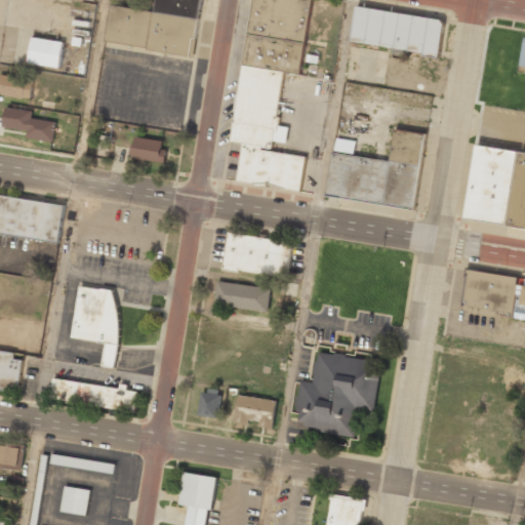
[(193,57),(201,0),(157,0),(156,11),(112,4),(105,44),(193,57)]
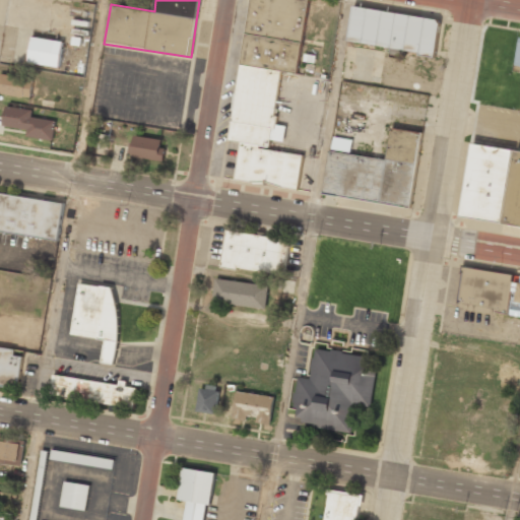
[(251,0),(231,140),(240,142),(234,180),(298,190),(303,155),(271,150),(283,71),(300,74),(311,0),(251,0)]
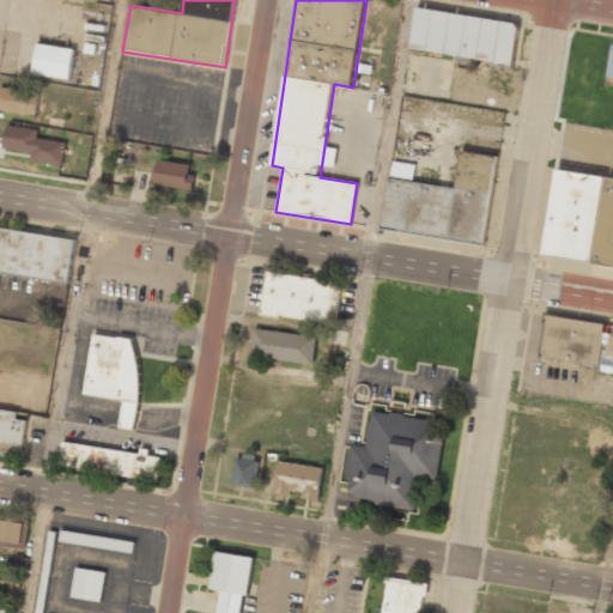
[(417,7),(410,50),(513,68),(520,24),(417,7)]
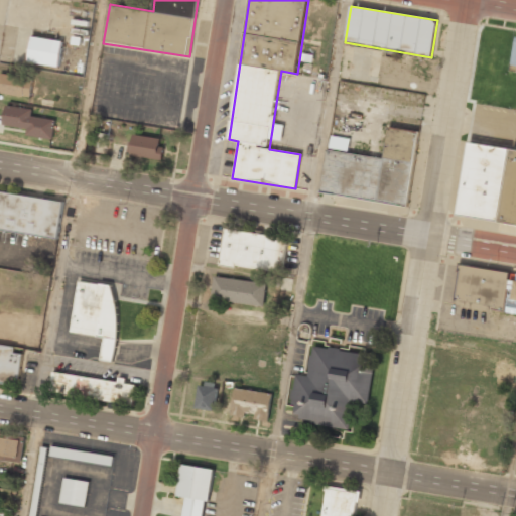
[(29,63),(60,66),(62,40),(31,37),(29,63)]
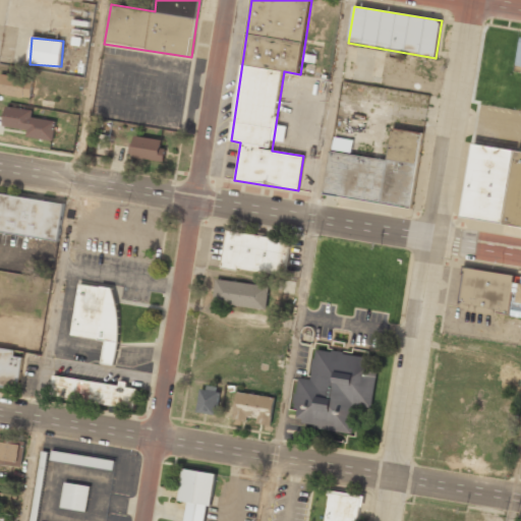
[(26,137),(53,140),(55,120),(32,118),(33,110),(6,107),(4,126),(27,129),(26,137)]
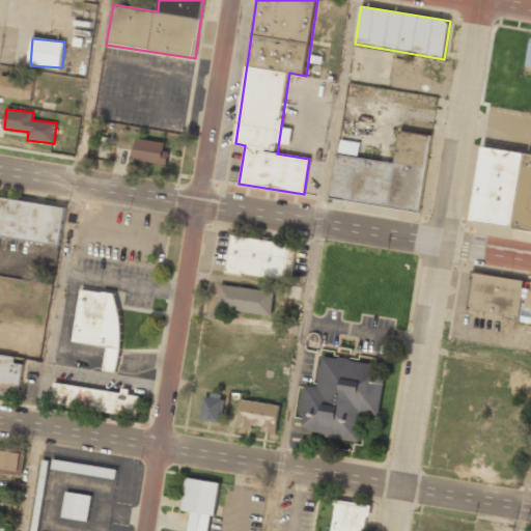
[(432,137),(400,132),(395,162),(336,152),(329,197),(419,213),(432,137)]
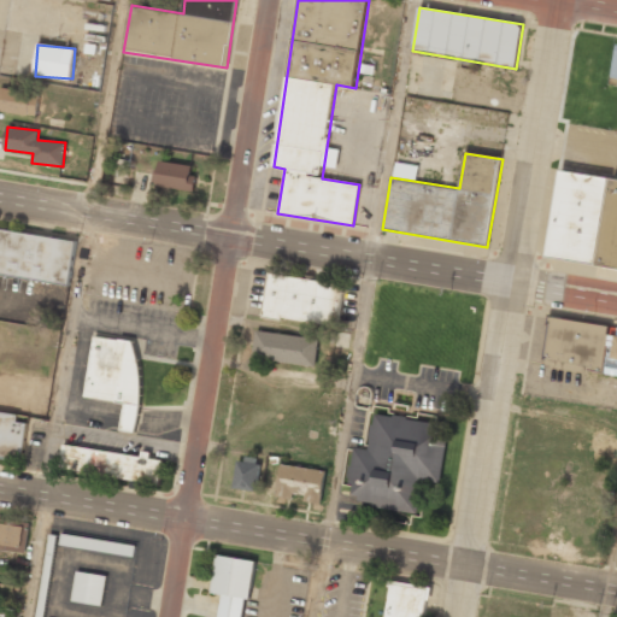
[(195,165),(159,162),(157,187),(193,191),(195,165)]
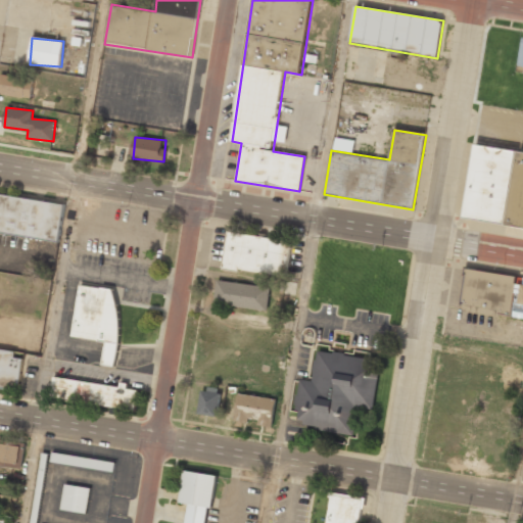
[(522,151),(474,145),(465,219),(522,227),(522,151)]
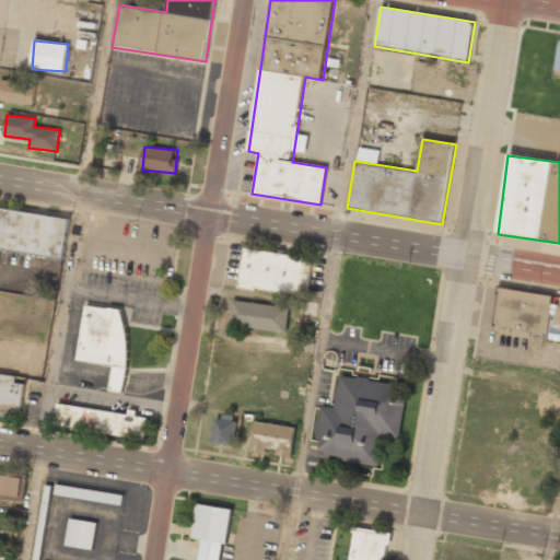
[(0,249),(63,259),(70,218),(0,207),(0,249)]
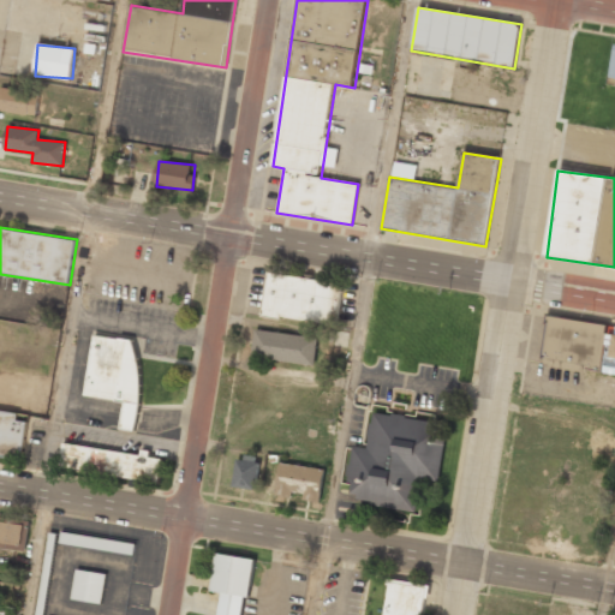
[(290,275),(270,272),(263,316),(282,320),(282,316),(290,275)]
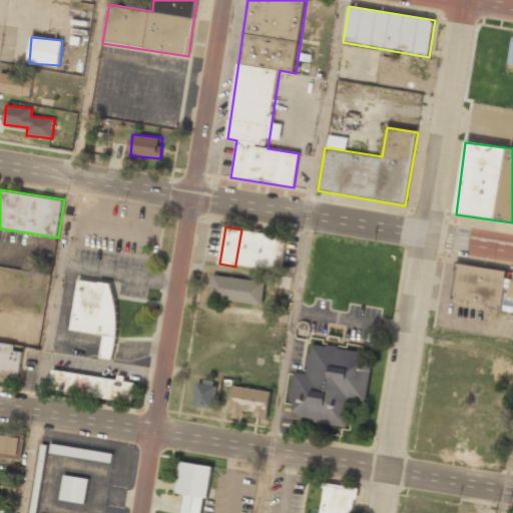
[(257,231),(241,229),(235,264),(250,266),(257,231)]
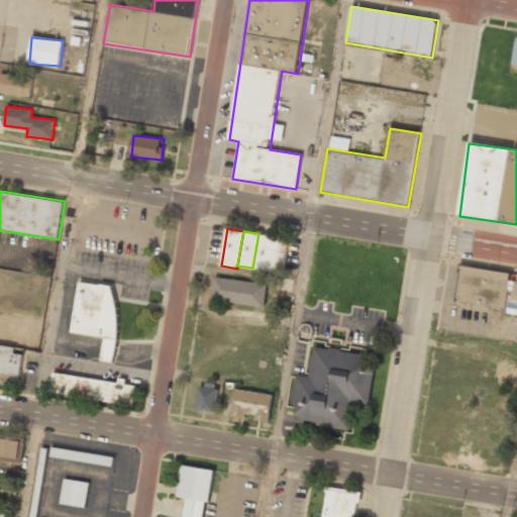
[(273,236),(259,233),(252,268),(268,271),(273,236)]
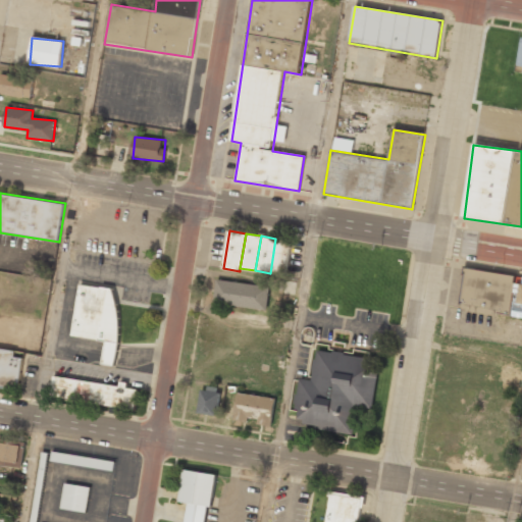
[(291,241),(275,239),(270,273),(285,275),(291,241)]
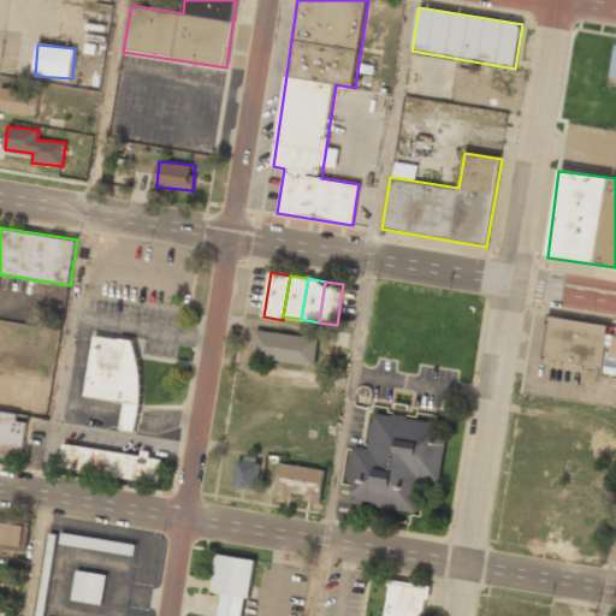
[(615,372),(615,336),(608,335),(609,325),(550,317),(543,361),(615,372)]
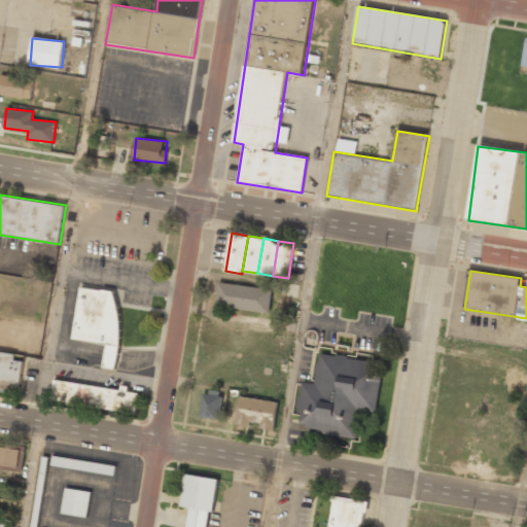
[(270,314),(273,289),(218,282),(215,307),(270,314)]
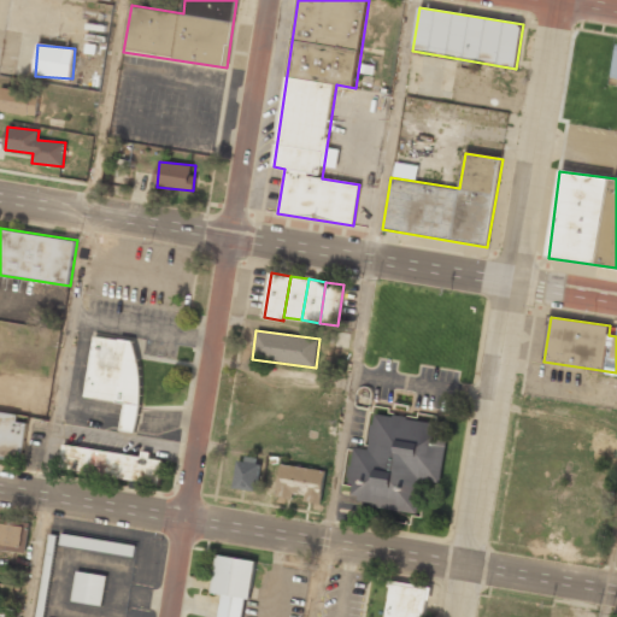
[(86,398),(125,404),(122,430),(133,432),(145,342),(94,336),(86,398)]
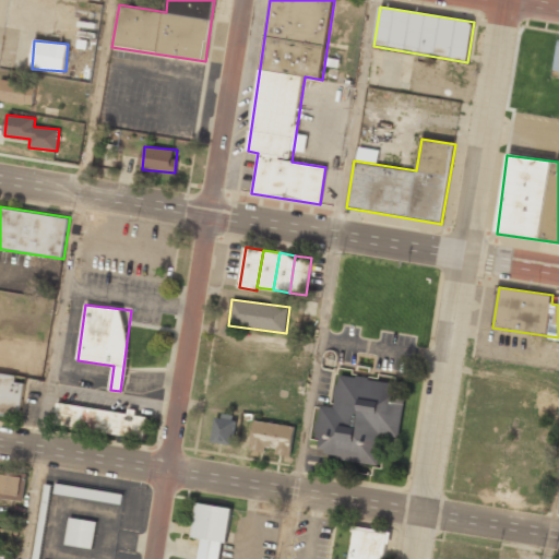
[(0,414),(22,417),(26,377),(0,373),(0,414)]
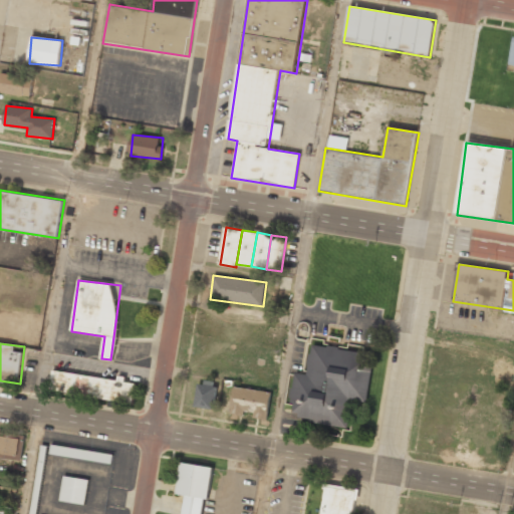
[(350,428),(353,402),(367,404),(374,352),(311,343),(306,374),(294,372),(287,419),(350,428)]
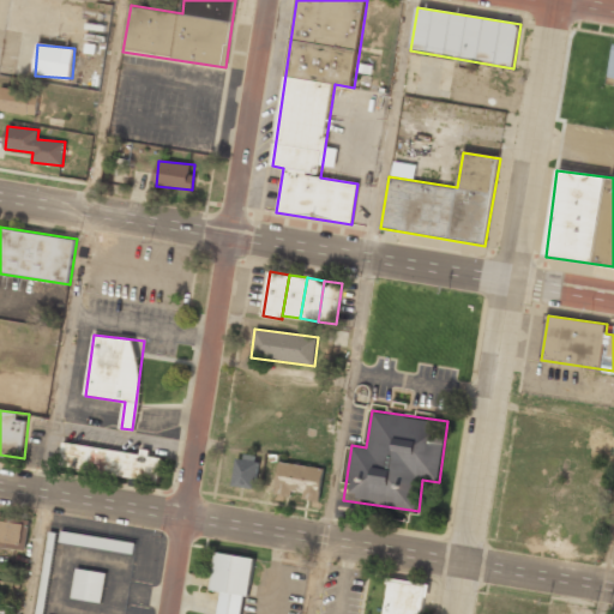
[(160,482),(163,458),(62,443),(59,468),(160,482)]
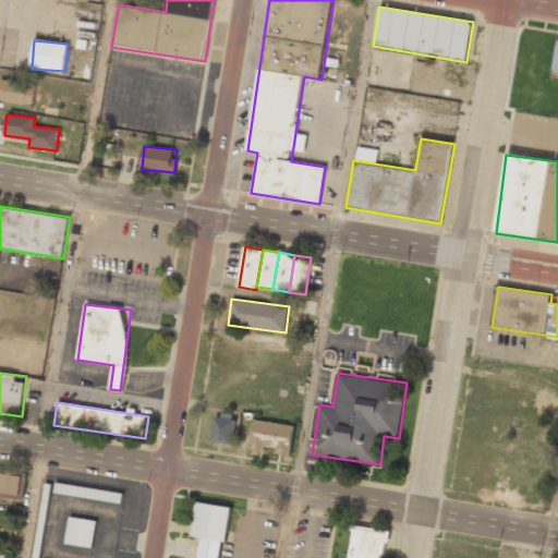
[(231,445),(235,416),(215,414),(211,441),(231,445)]
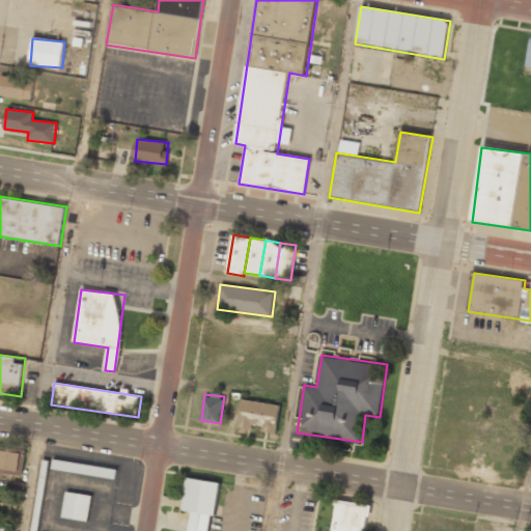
[(253,428),(277,430),(279,403),(241,400),(239,428),(253,429),(253,428)]
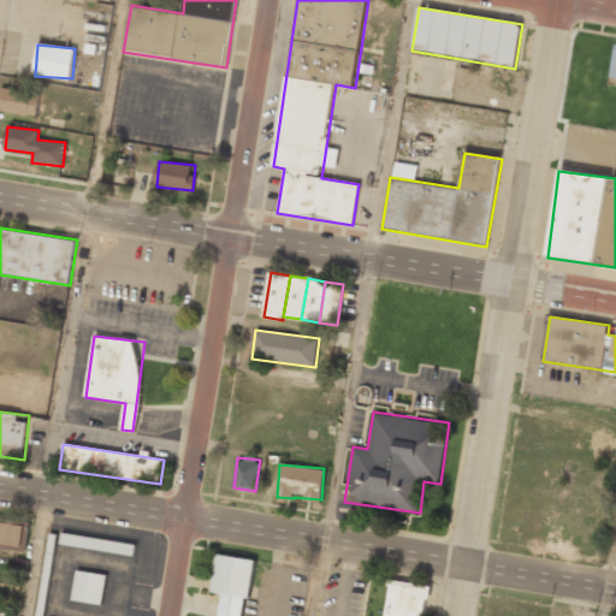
[(0,549),(27,550),(29,520),(0,517),(0,549)]
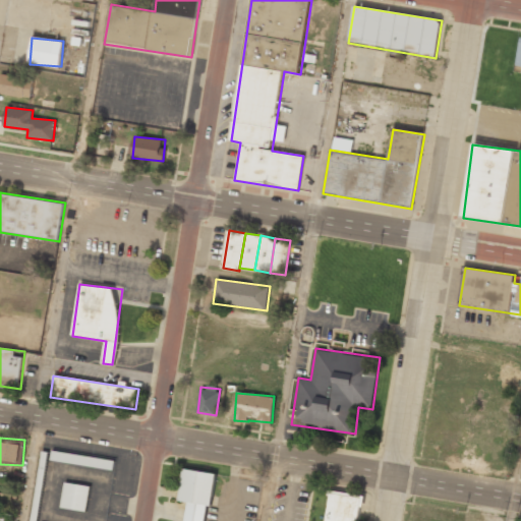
[(115,459),(52,452),(51,462),(114,469),(115,459)]
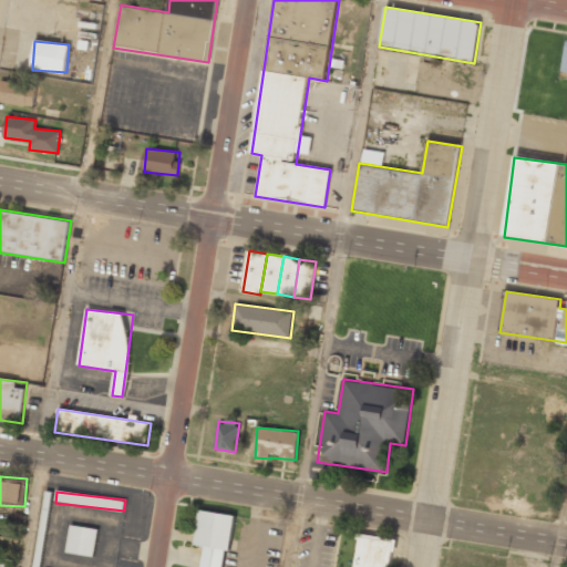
[(222,566),(225,549),(230,550),(235,515),(199,511),(195,545),(204,546),(200,566),(222,566)]
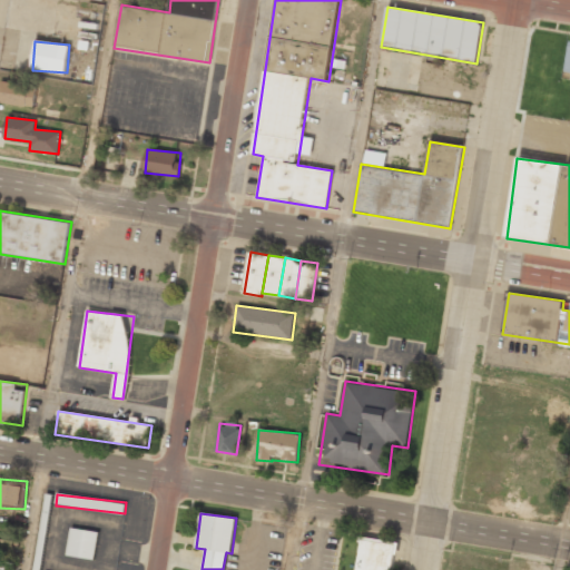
[(99,532),(71,528),(67,556),(95,559),(99,532)]
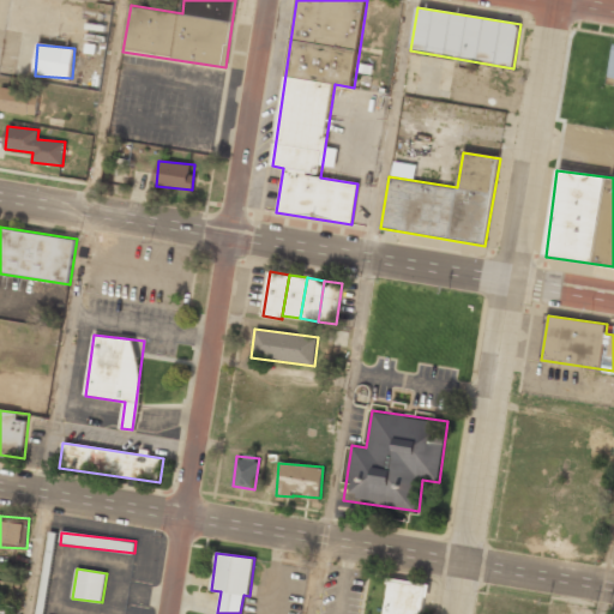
[(421,613),(426,583),(389,578),(384,613),(421,613)]
